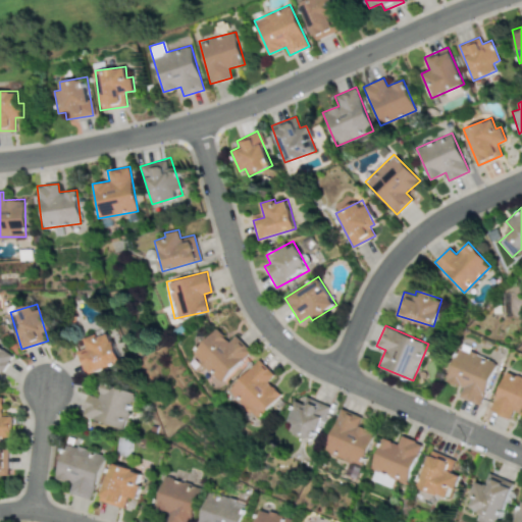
[(235,334),(228,342),(215,328),(189,353),(217,382),(250,351),(235,334)]
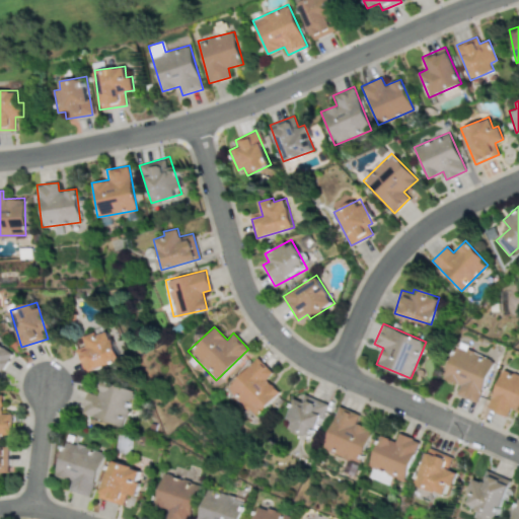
[(85,372),(122,359),(112,330),(100,335),(99,331),(85,337),(89,350),(78,353),(85,372)]
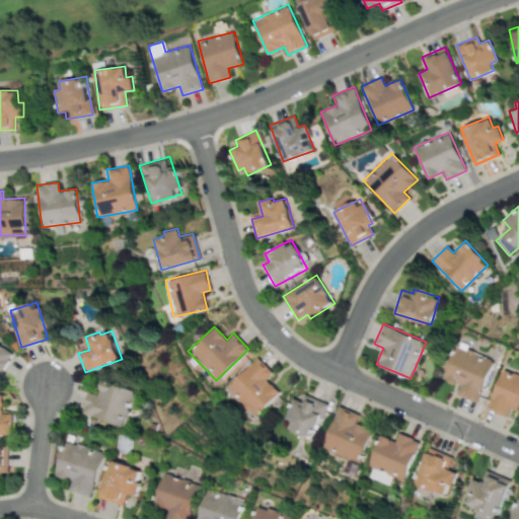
[(0,370),(1,371),(13,353),(0,344),(0,370)]
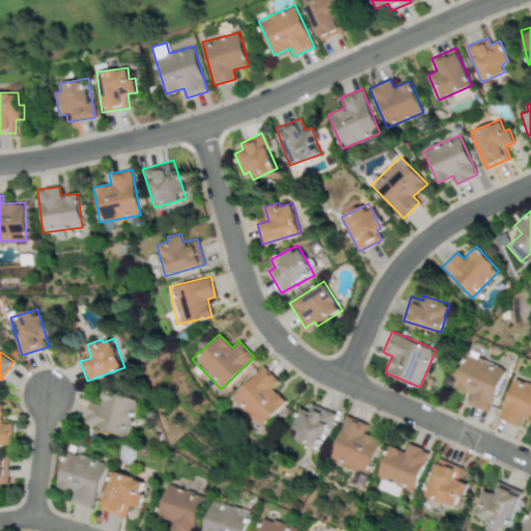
[(491,412),(505,366),(466,354),(455,388),(471,393),(468,403),(491,412)]
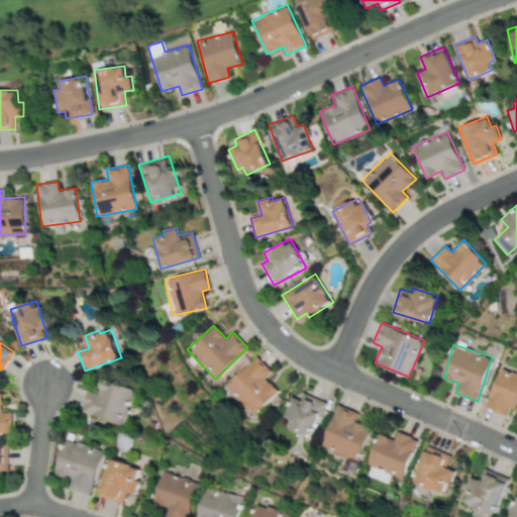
[(223,386),(250,415),(277,391),(264,377),(270,371),(255,355),(223,386)]
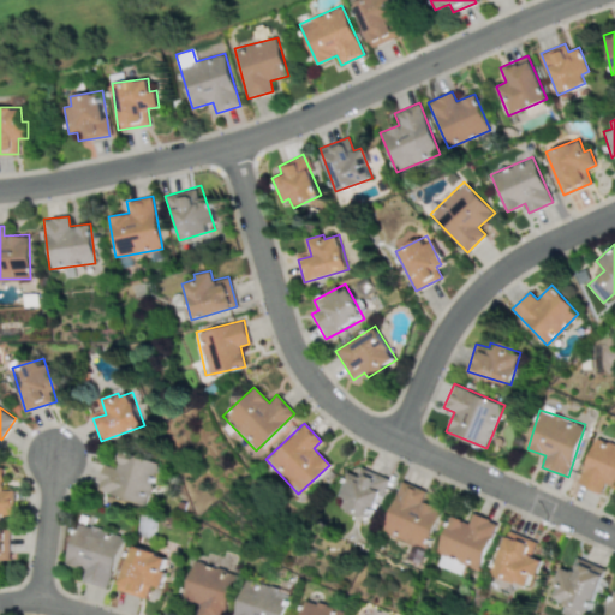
[(578,484),(607,495),(611,484),(614,485),(614,445),(596,437),(578,484)]
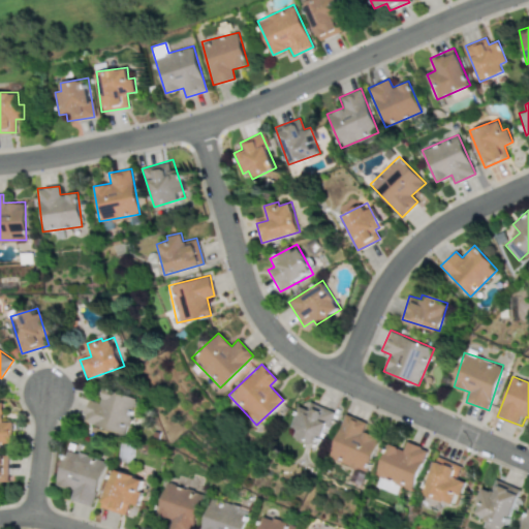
[(125,434),(135,397),(103,387),(99,402),(89,399),(82,422),(125,434)]
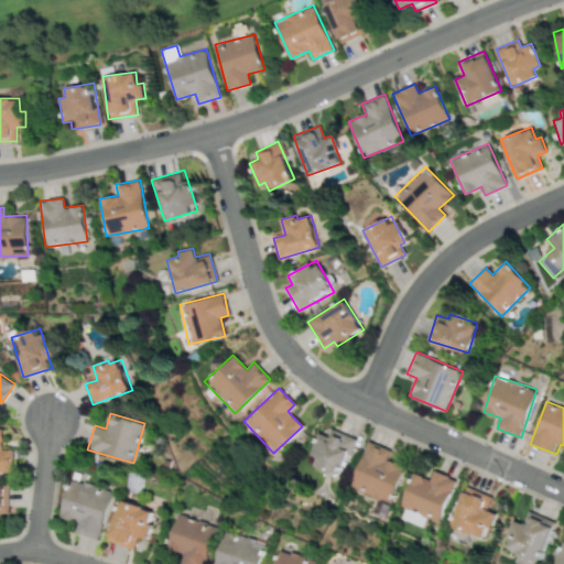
[(2,429),(0,429),(0,472),(12,472),(12,448),(2,448),(2,429)]
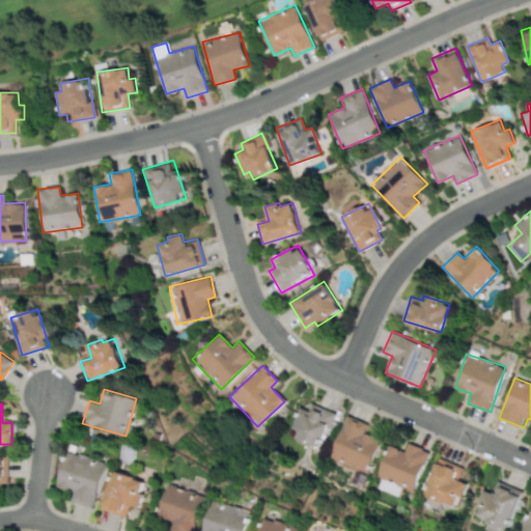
[(297,407),(289,428),(296,430),(294,439),(319,448),(333,411),(310,403),(308,410),(297,407)]
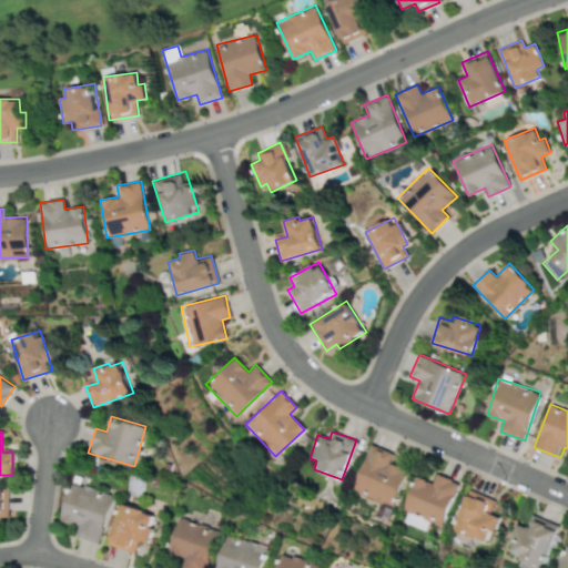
[(393,506),(406,468),(388,463),(393,452),(369,444),(352,492),(393,506)]
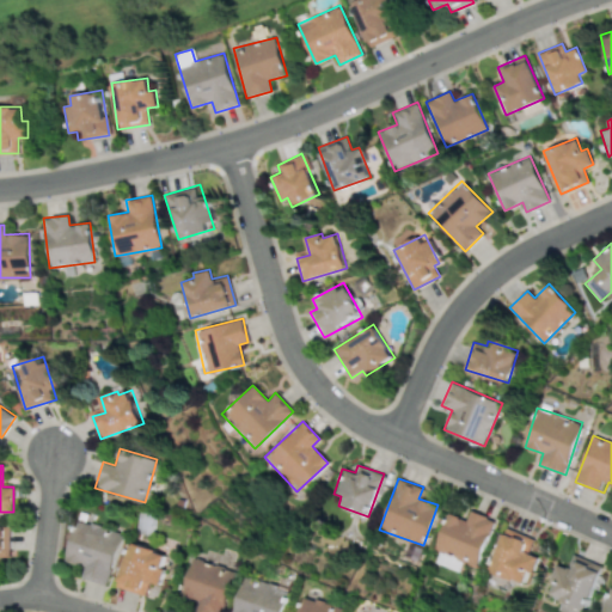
[(473,567),(494,520),(470,509),(465,520),(447,512),(433,549),(473,567)]
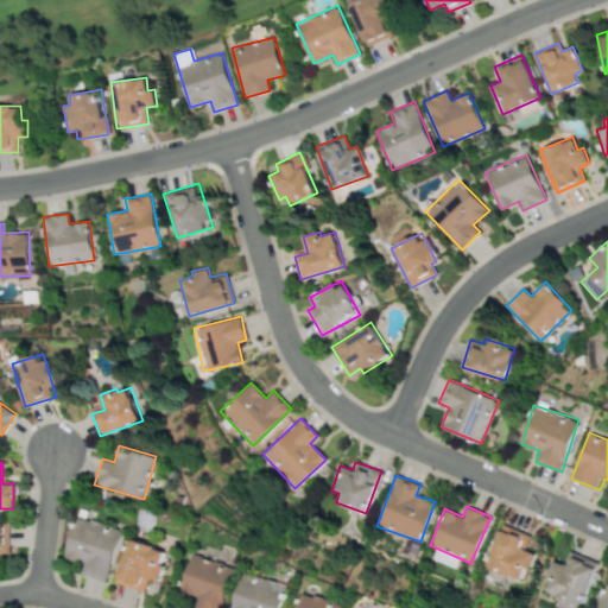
[(106,581),(121,529),(76,517),(64,556),(86,562),(82,574),(106,581)]
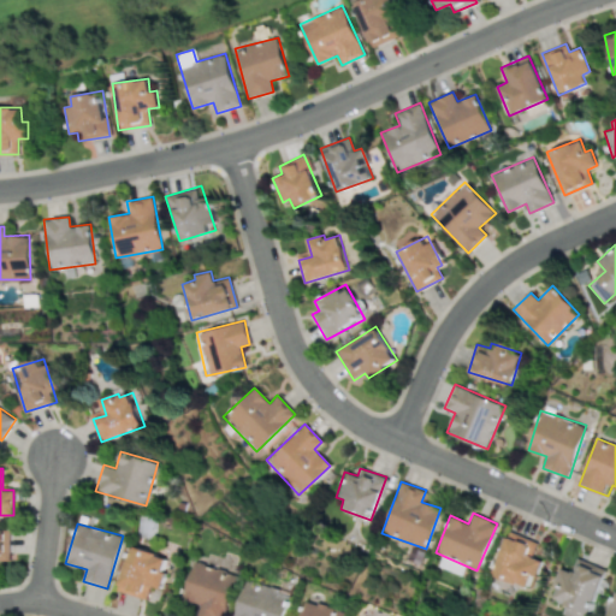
[(10,529),(0,528),(0,560),(9,561),(10,529)]
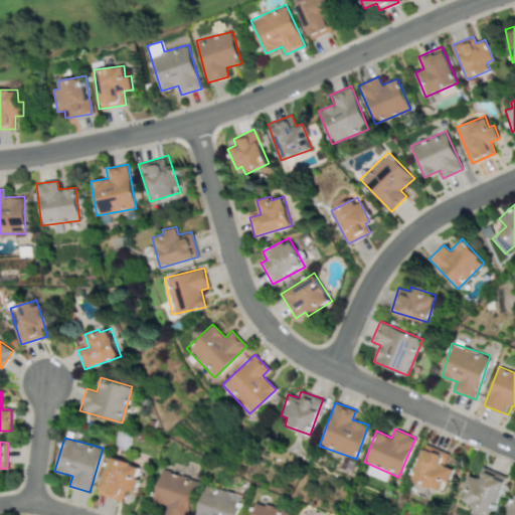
[(448,453),(424,444),(410,481),(440,491),(444,480),(447,482),(452,468),(443,465),(448,453)]
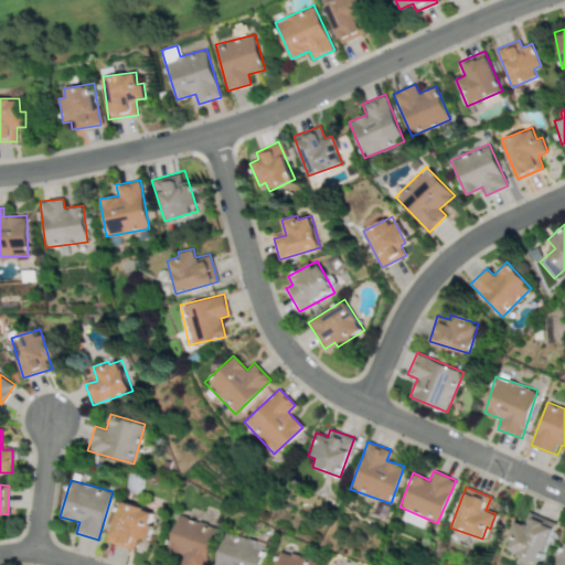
[(147,540),(151,524),(148,523),(152,510),(119,501),(107,542),(134,550),(137,536),(147,540)]
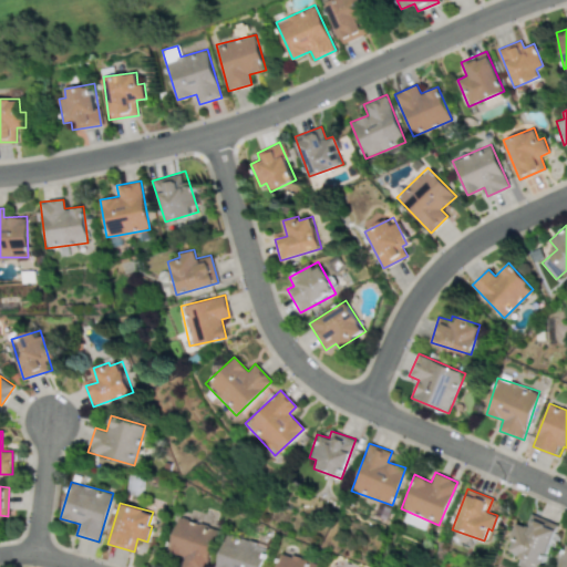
[(539,566),(556,523),(529,513),(525,526),(517,523),(506,549),(518,554),(514,566),(517,566),(539,566)]
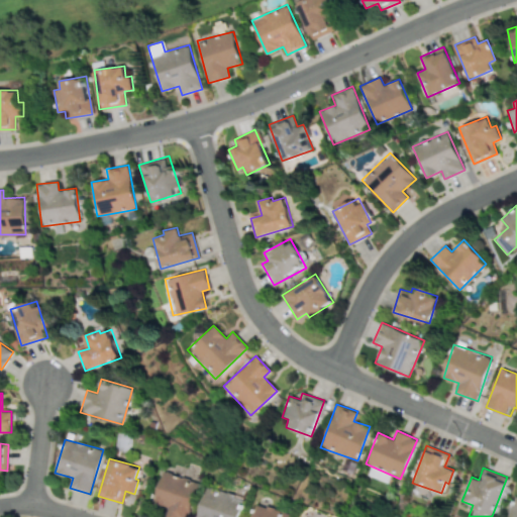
[(153,503),(168,507),(166,516),(169,516),(189,516),(199,482),(162,472),(153,503)]
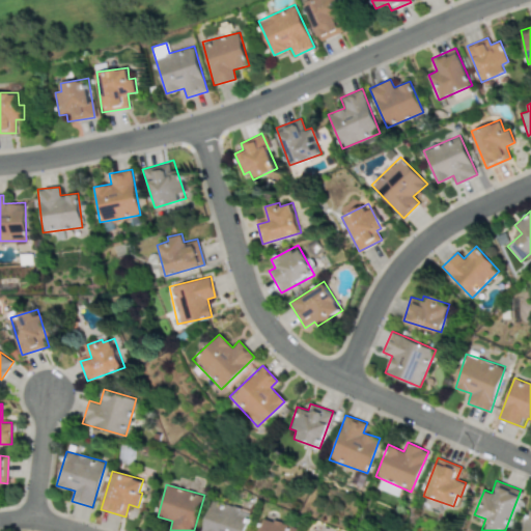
[(245,530),(251,511),(212,500),(202,530),(245,530)]
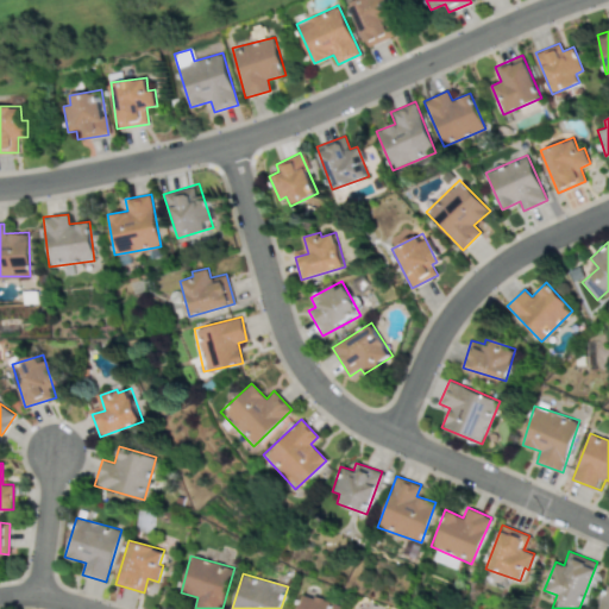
[(608,608),(608,585),(606,584),(597,608),(600,608),(608,608)]
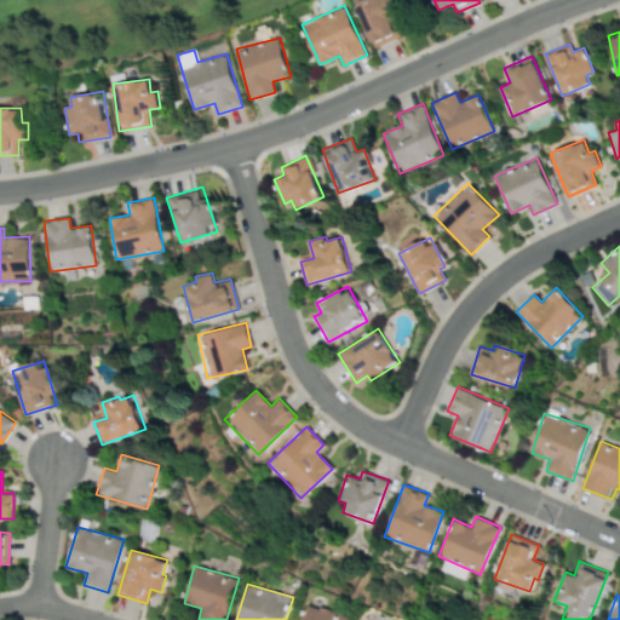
[(352,619),(354,616),(306,603),(302,619),(352,619)]
